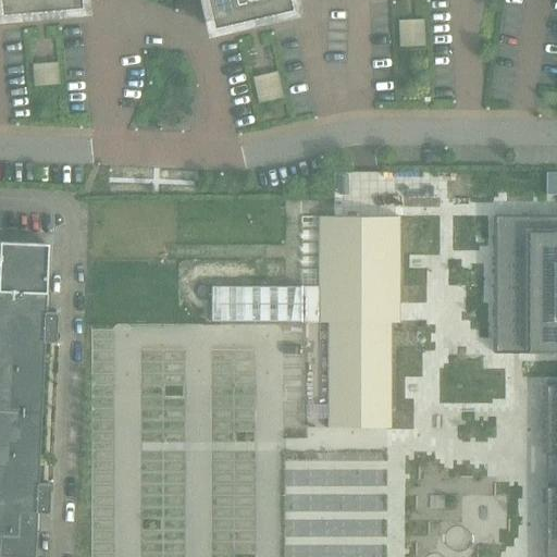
[(0,0),(0,9),(81,2),(79,0),(203,0),(210,23),(291,4),(289,0),(0,0)]
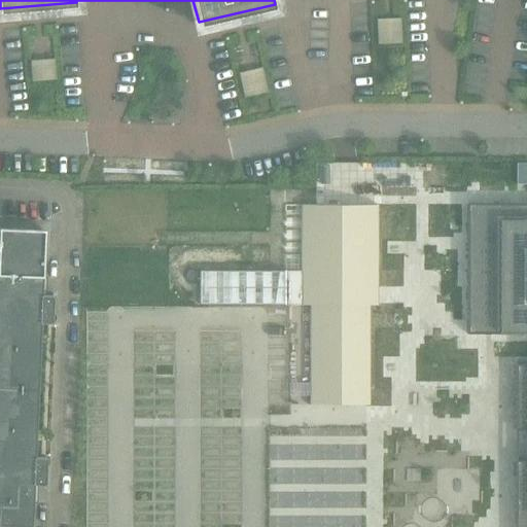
[(526,203),(466,204),(466,335),(526,335),(526,203)]
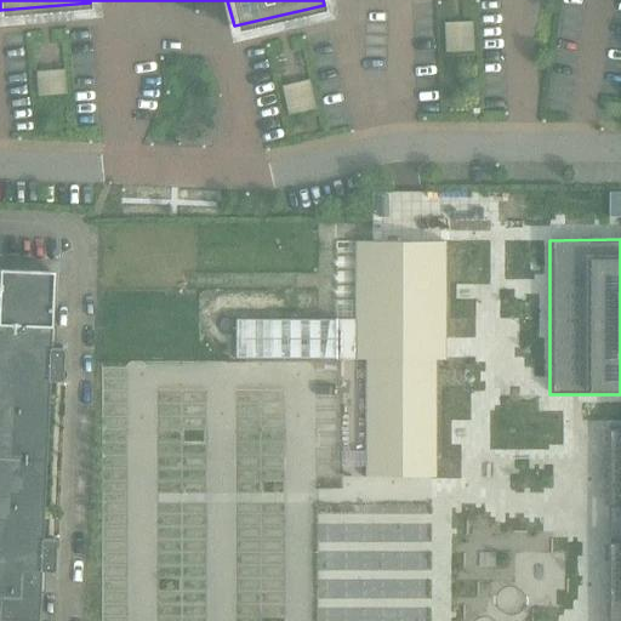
[(371,241),(355,241),(355,320),(355,360),(365,360),(365,477),(434,477),(434,360),(444,360),(444,243),(371,243),(371,241)]
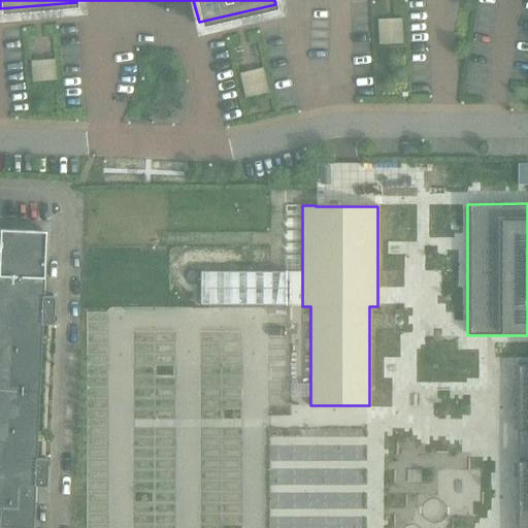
[(0,527),(31,527),(33,486),(44,487),(45,459),(34,459),(40,324),(52,325),(53,297),(41,297),(44,232),(0,229),(0,527)]
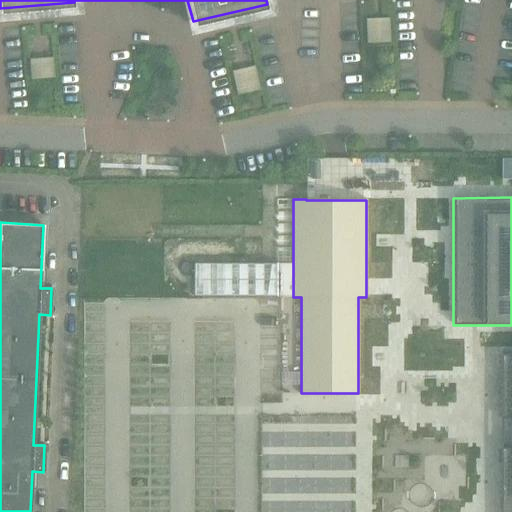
[(277,264),(277,263),(194,263),(194,296),(277,297),(277,296),(277,264)]
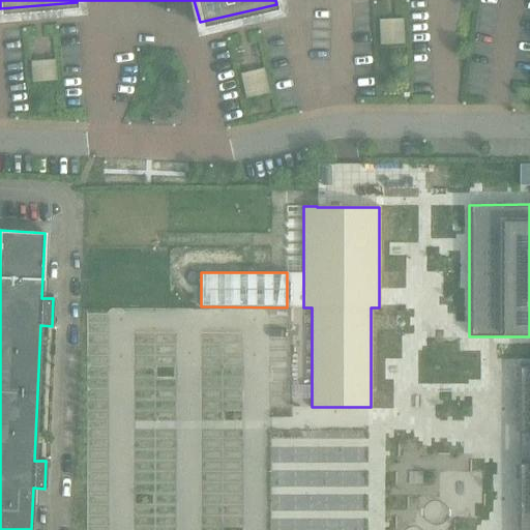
[(529,529),(529,365),(518,366),(518,433),(529,433),(529,463),(518,463),(517,529),(529,529)]
